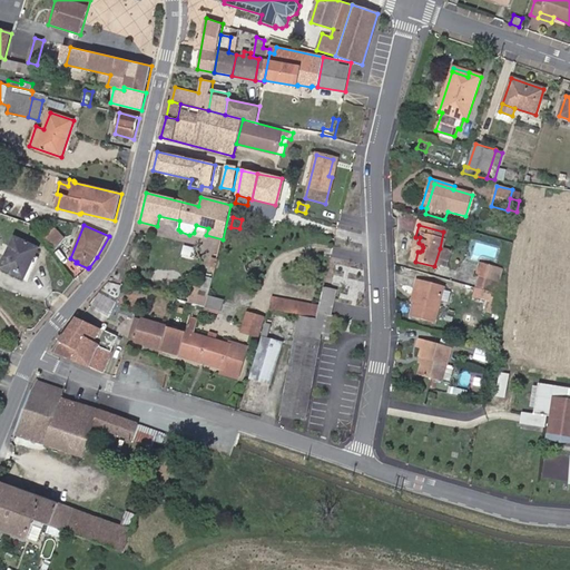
[(68,236),(53,226),(46,238),(56,253),(68,236)]
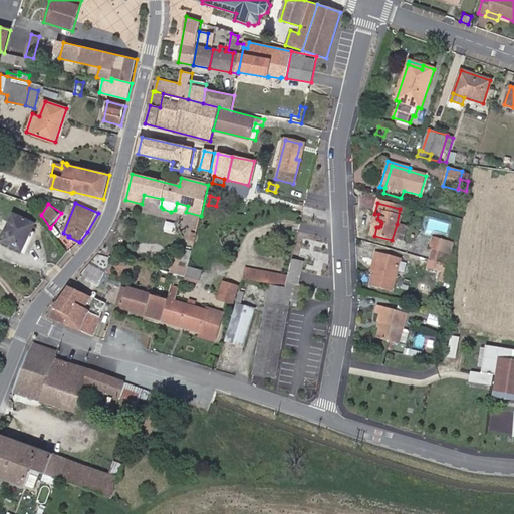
[(22,250),(34,224),(14,214),(1,241),(22,250)]
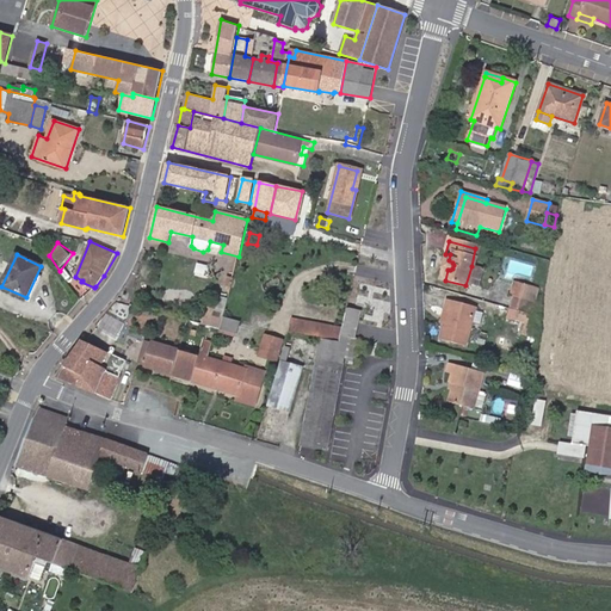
[(483,270),(471,266),(466,285),(477,289),(483,270)]
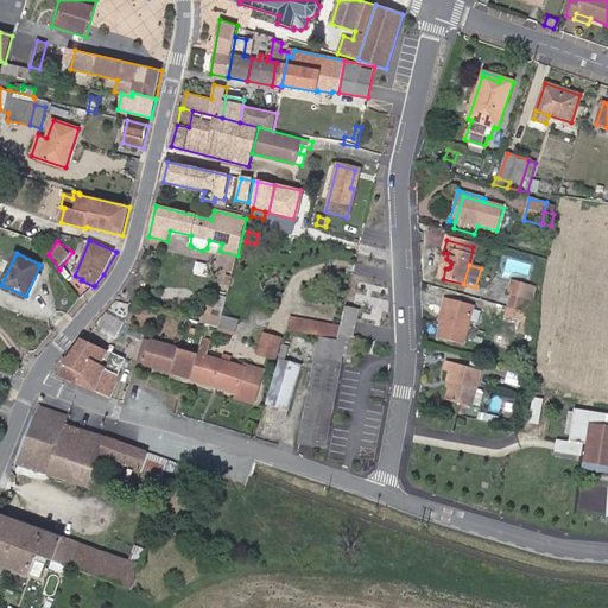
[(510,293),(506,308),(533,314),(536,301),(533,301),(537,285),(511,279),(507,292),(510,293)]
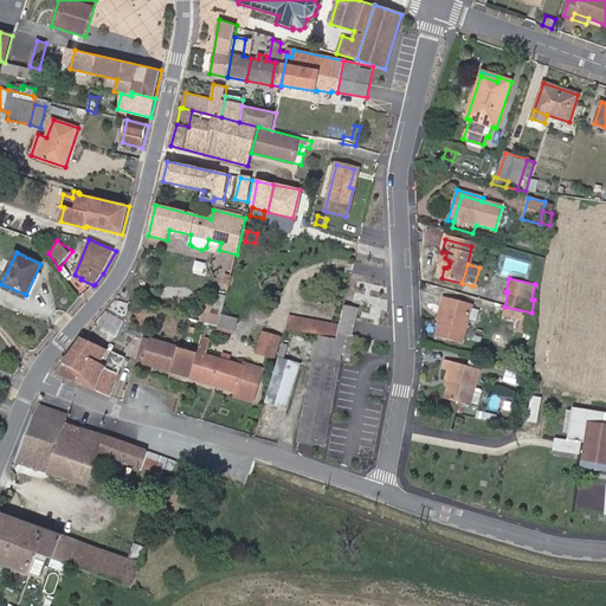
[(445,305),(440,320),(437,335),(462,342),(472,305),(444,297),(442,305),(445,305)]
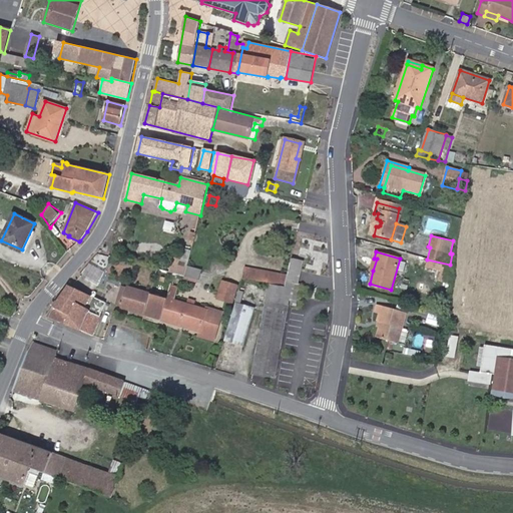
[(170,271),(186,276),(188,268),(179,265),(182,257),(174,254),(170,271)]
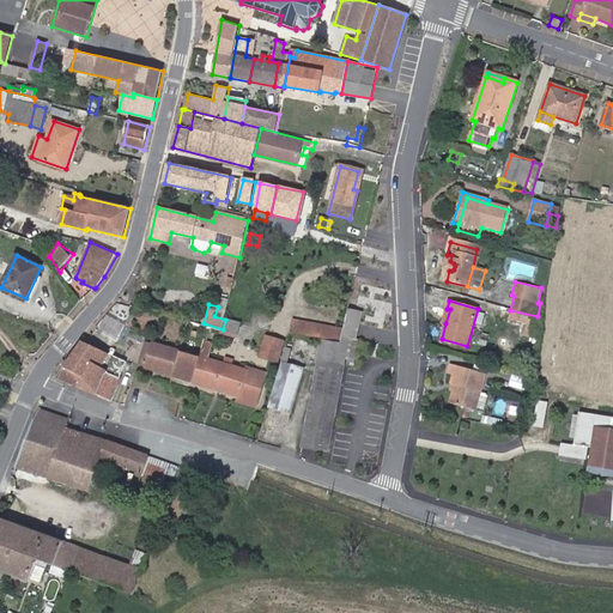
[(538,316),(510,310),(509,317),(525,322),(521,334),(536,338),(541,317),(538,316)]
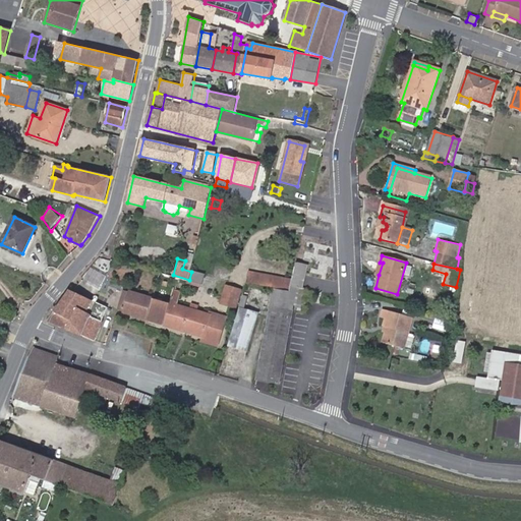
[(100,288),(107,274),(92,267),(84,281),(100,288)]
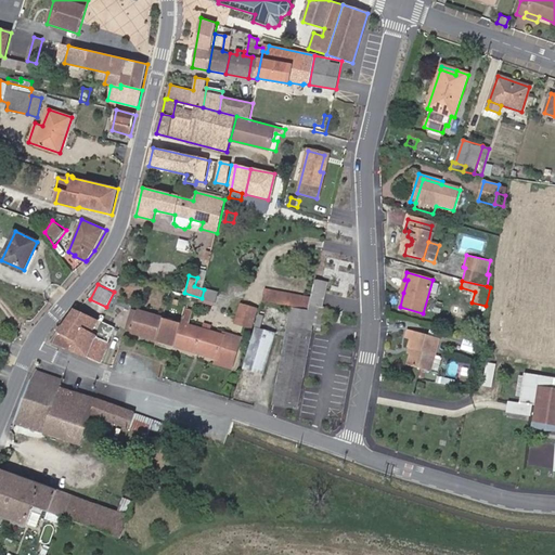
[(307,308),(320,311),(324,287),(313,285),(310,297),(307,308)]
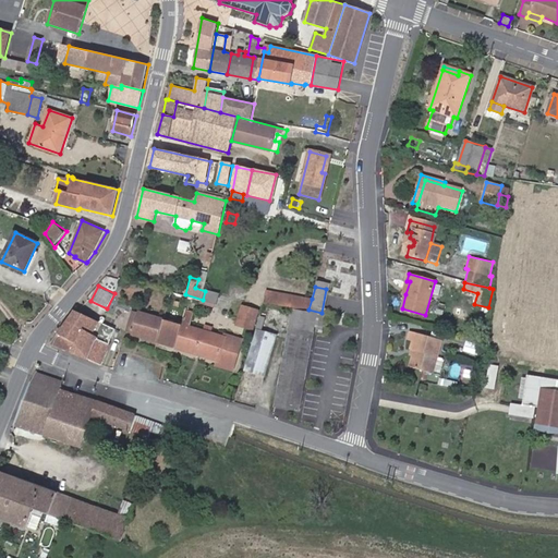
[(215,303),(218,293),(205,291),(203,300),(215,303)]
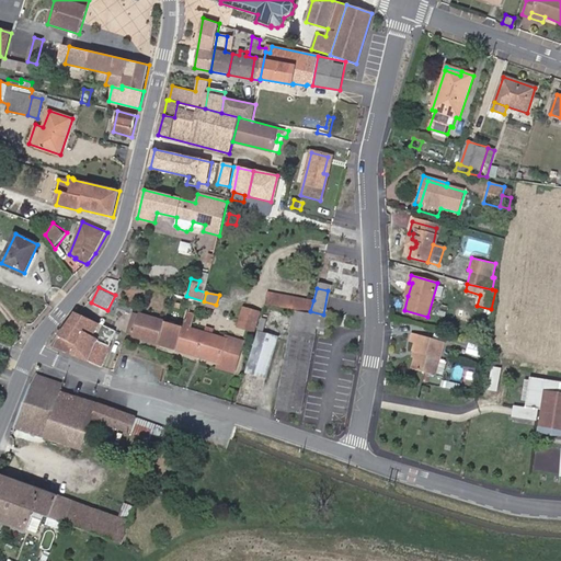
[(268,293),(265,304),(296,309),(310,311),(313,300),(268,293)]
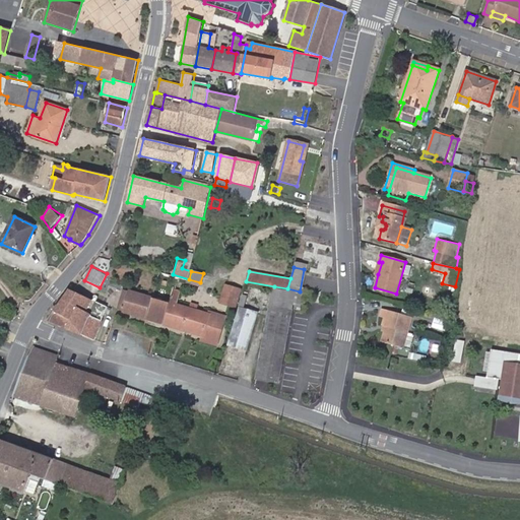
[(225,285),(220,303),(235,307),(240,289),(225,285)]
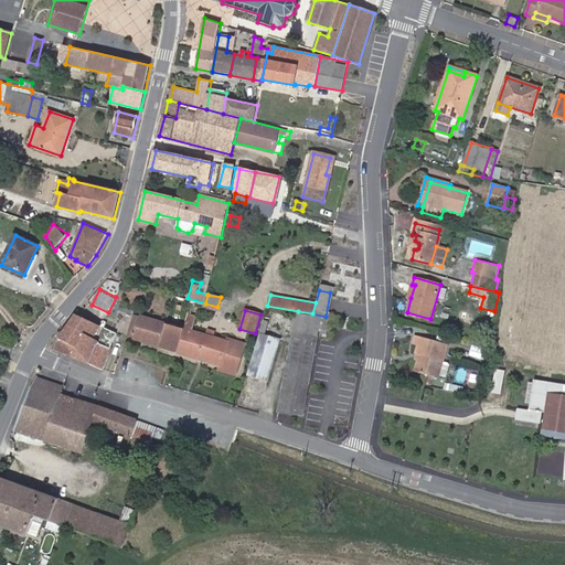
[(312,313),(298,311),(295,330),(279,412),(302,416),(321,320),(311,319),(312,313)]
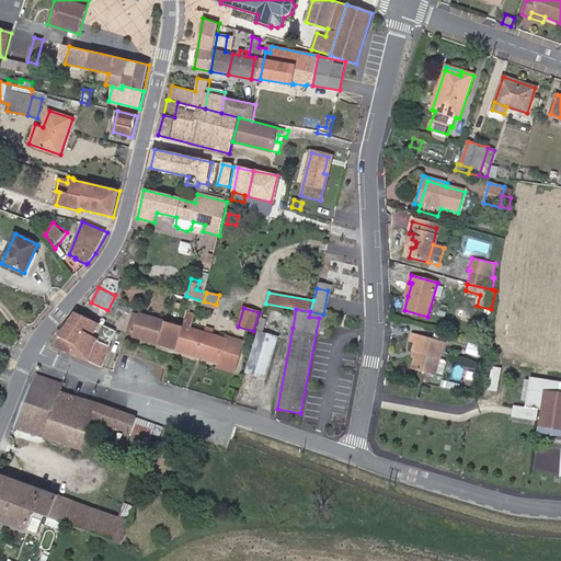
[(195,313),(187,311),(182,327),(175,350),(175,351),(229,366),(227,371),(235,374),(244,342),(228,336),(227,339),(213,334),(214,329),(208,328),(206,333),(192,329),(195,313)]
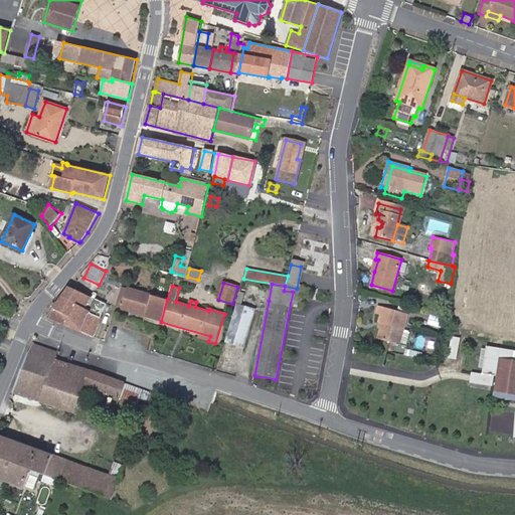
[(122,309),(129,288),(124,287),(118,309),(122,309)]
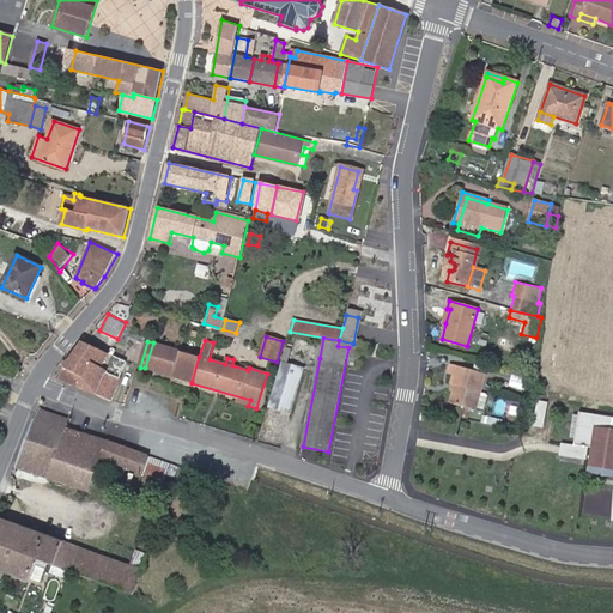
[(58,377),(111,400),(127,362),(82,343),(58,377)]
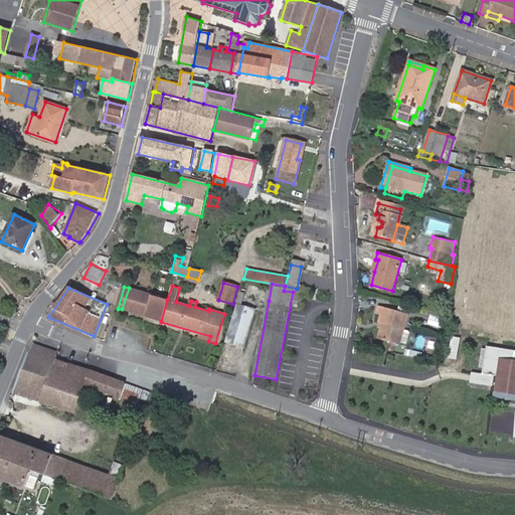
[(122,309),(145,316),(151,295),(151,294),(129,288),(122,309)]
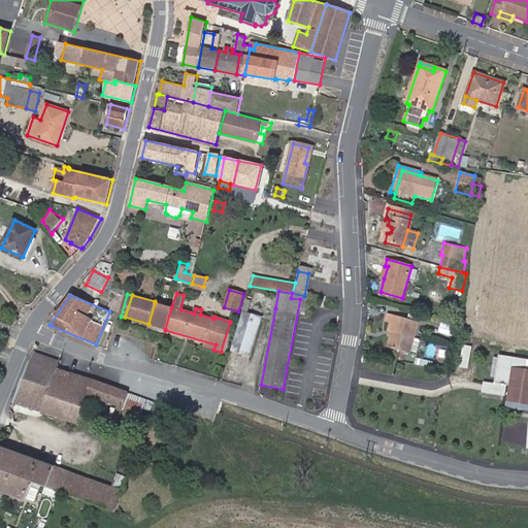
[(251,356),(262,319),(248,316),(248,312),(252,300),(248,298),(232,351),(251,356)]
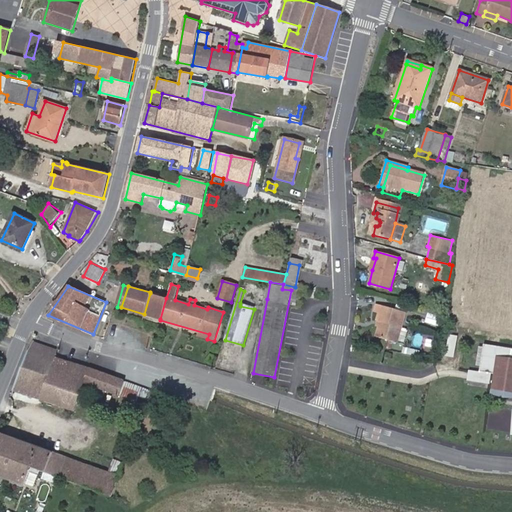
[(144,314),(160,319),(166,298),(150,293),(144,314)]
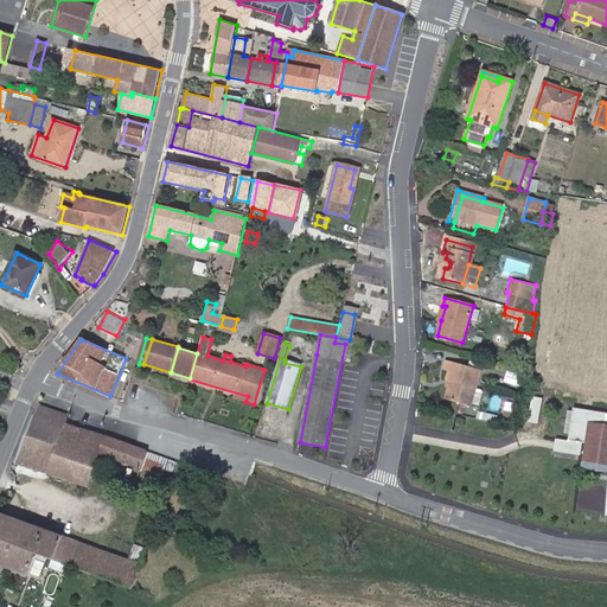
[(451,382),(449,388),(446,397),(471,404),(480,370),(446,360),(445,369),(448,370),(446,381),(451,382)]
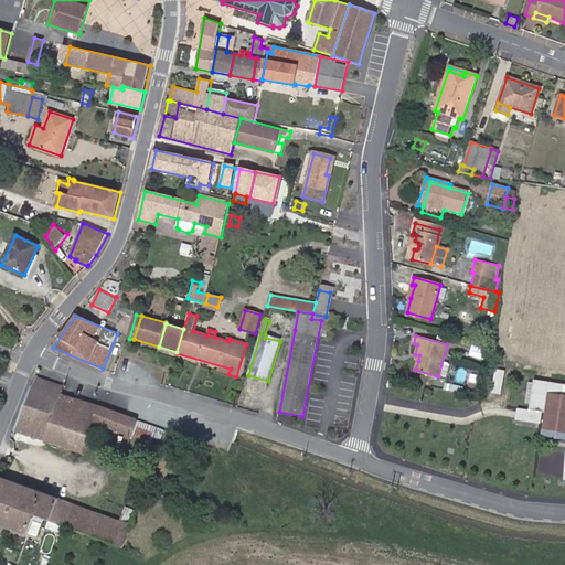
[(487,349),(472,344),(469,355),(483,360),(487,349)]
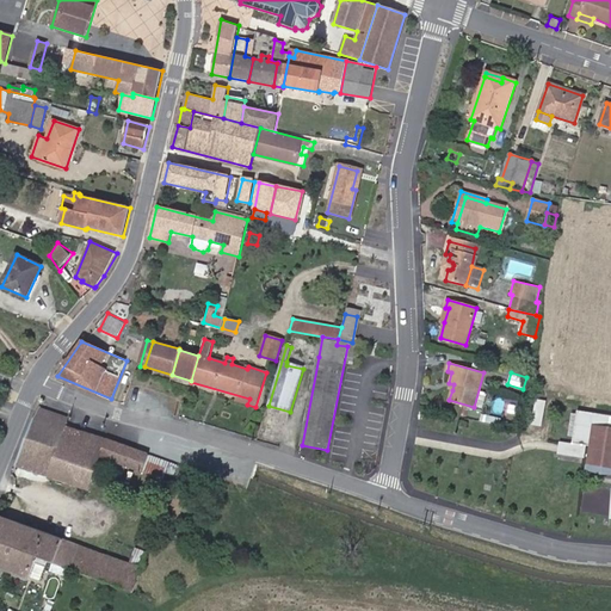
[(544,406),(538,405),(534,426),(541,427),(544,406)]
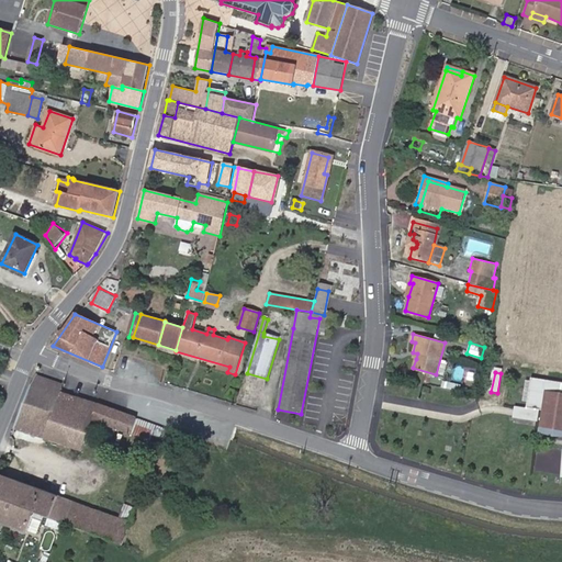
[(63,386),(36,377),(14,429),(81,452),(91,420),(131,436),(131,434),(160,446),(166,430),(62,391),(63,386)]
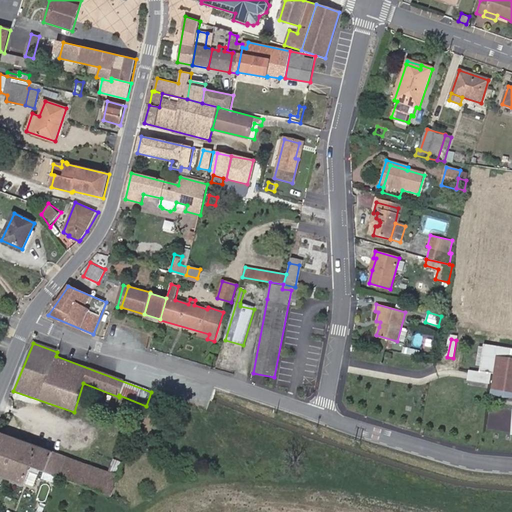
[(404,346),(403,353),(419,356),(420,350),(404,346)]
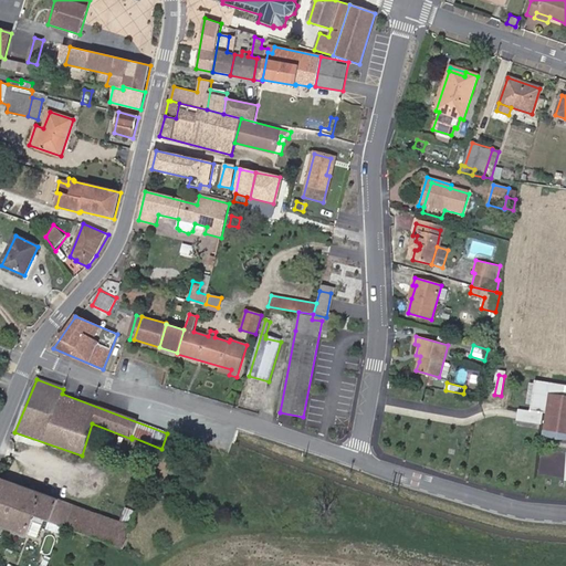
[(565,389),(535,385),(531,416),(542,417),(541,419),(540,426),(538,435),(565,439),(565,389)]
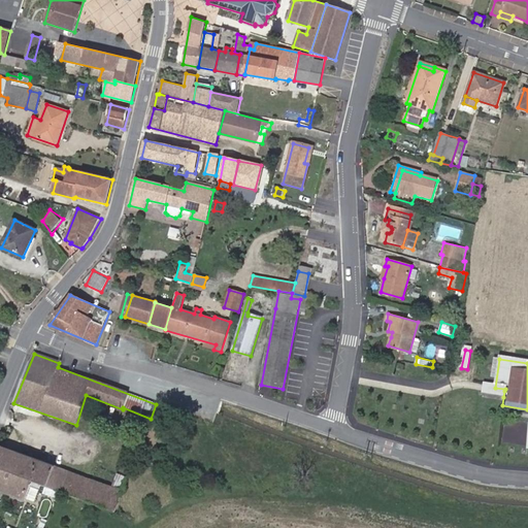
[(503,397),(504,391),(486,389),(485,395),(503,397)]
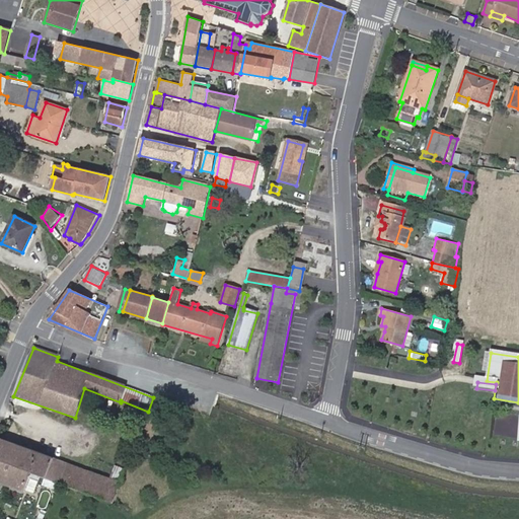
[(0,437),(0,482),(24,491),(31,472),(113,502),(125,468),(116,464),(110,477),(0,437)]
